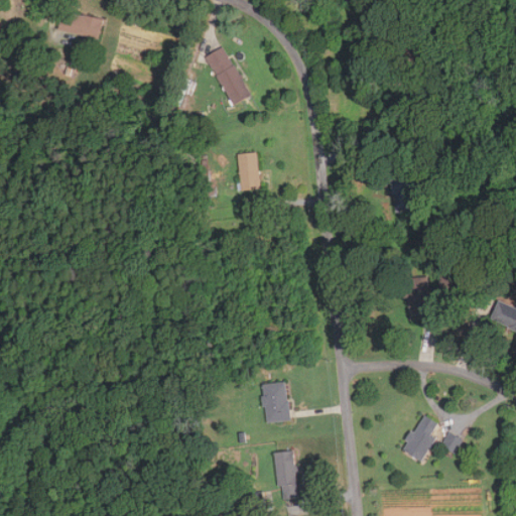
[(104,19),(62,11),(58,30),(101,38),(104,19)]
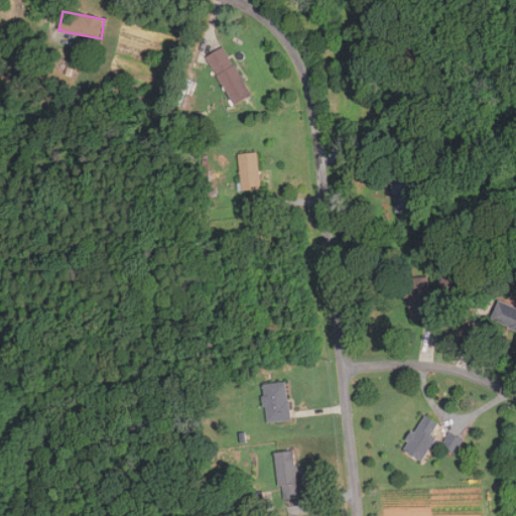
[(209,54),(232,106),(250,97),(227,46),(209,54)]
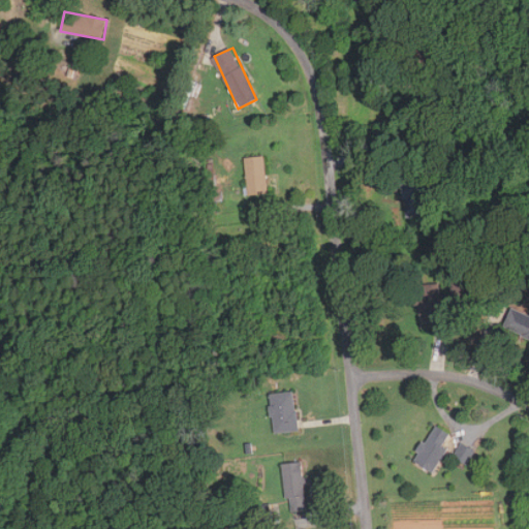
[(268,195),(267,157),(245,157),(246,195),(268,195)]
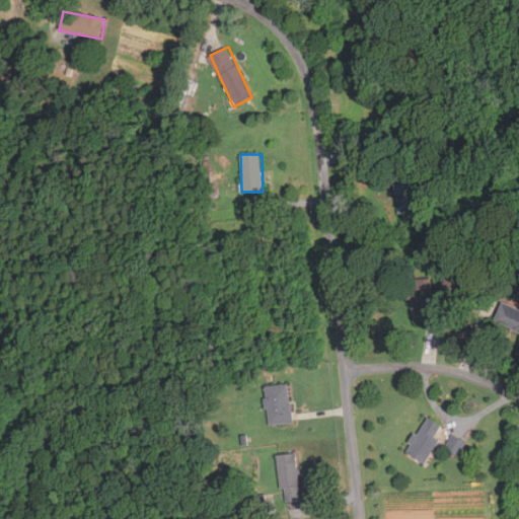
[(417,174),(395,174),(396,213),(418,212),(417,174)]
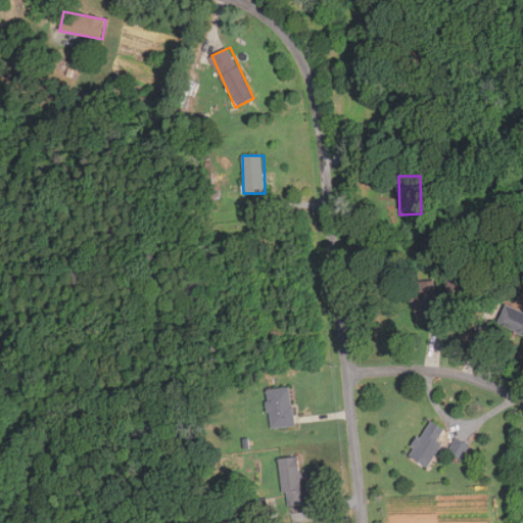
[(443,296),(462,301),(467,281),(449,277),(443,296)]
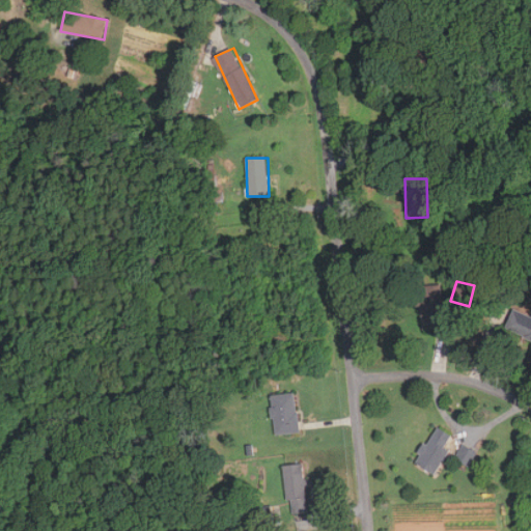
[(443,315),(441,284),(419,286),(422,329),(440,328),(439,315),(443,315)]
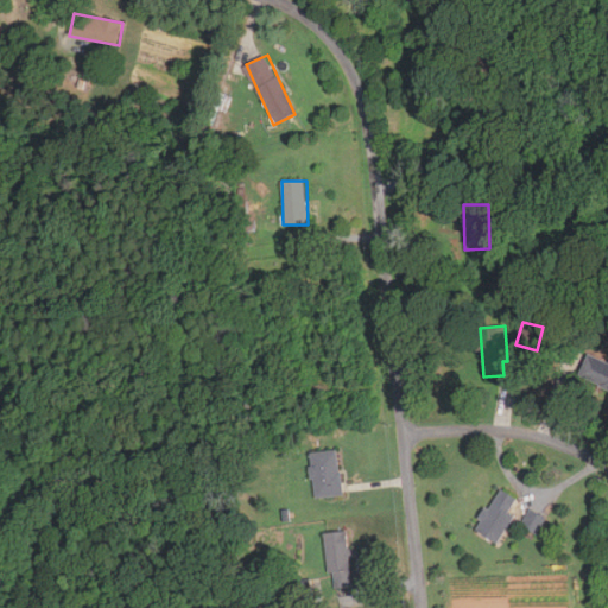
[(580,377),(607,387),(607,361),(588,354),(580,377)]
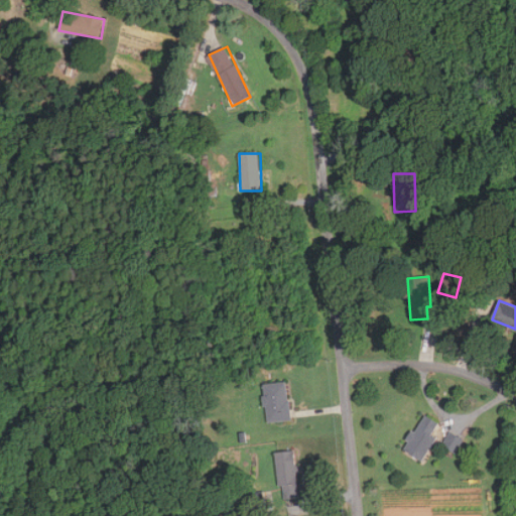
[(266,422),(289,420),(287,382),(264,384),(266,422)]
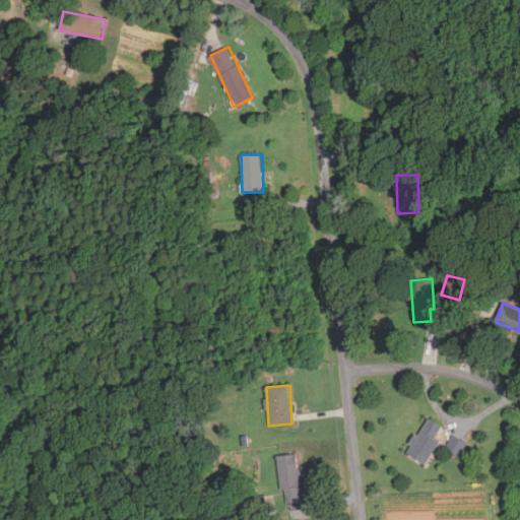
[(442,428),(428,418),(405,452),(426,465),(440,442),(435,439),(442,428)]
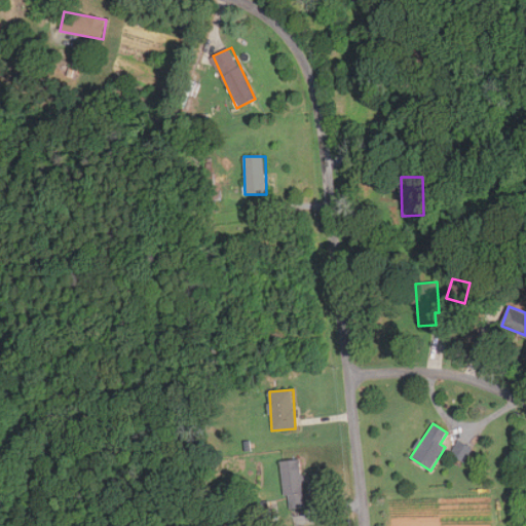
[(450,454),(463,462),(472,448),(458,441),(450,454)]
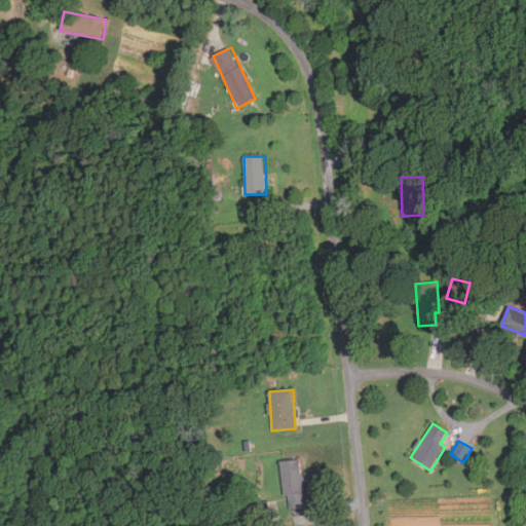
[(301,459),(283,461),(286,510),(304,509),(301,459)]
